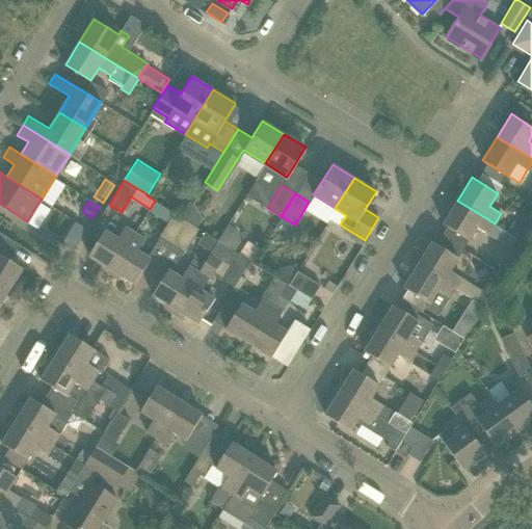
[(447,226),(442,235),(462,247),(469,239),(476,226),(488,234),(495,223),(457,201),(444,223),(447,226)]
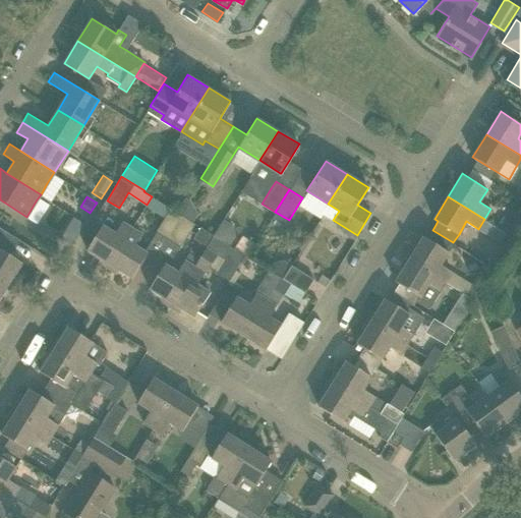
[(157,230),(169,237),(182,215),(171,208),(157,230)]
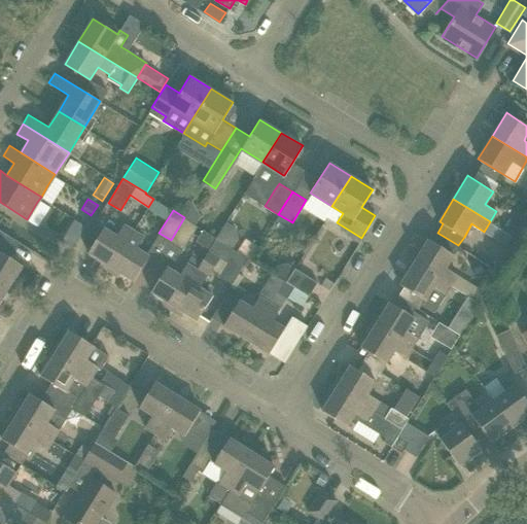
[(73,214),(59,236),(72,245),(86,223),(73,214)]
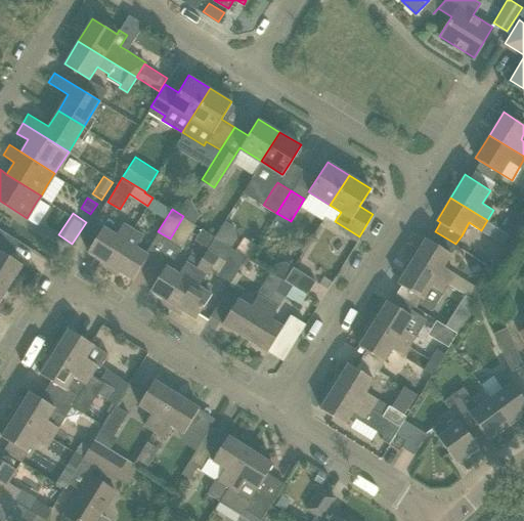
[(170,239),(182,247),(197,224),(183,216),(170,239)]
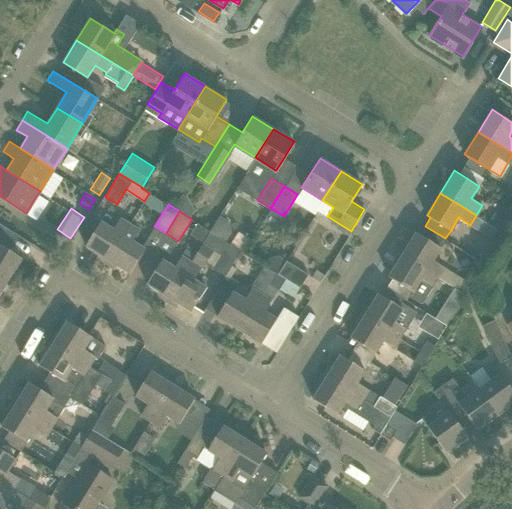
[(494,226),(504,232),(510,222),(494,212),(488,222),(494,226)]
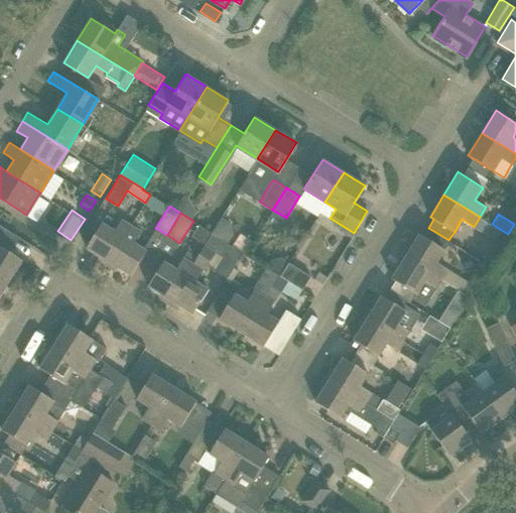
[(86,247),(108,261),(131,225),(121,219),(114,231),(101,223),(86,247)]
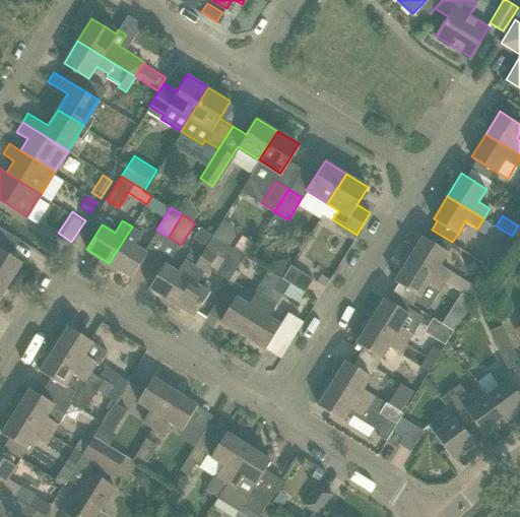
[(0,278),(8,283),(21,261),(8,253),(18,237),(0,225),(0,278)]
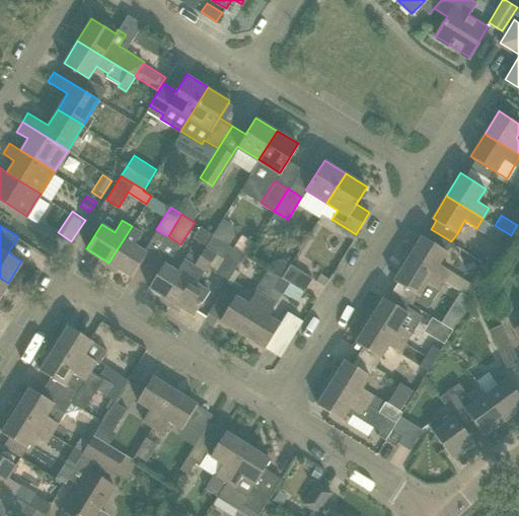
[(108,263),(131,277),(146,252),(134,244),(142,232),(132,226),(108,263)]
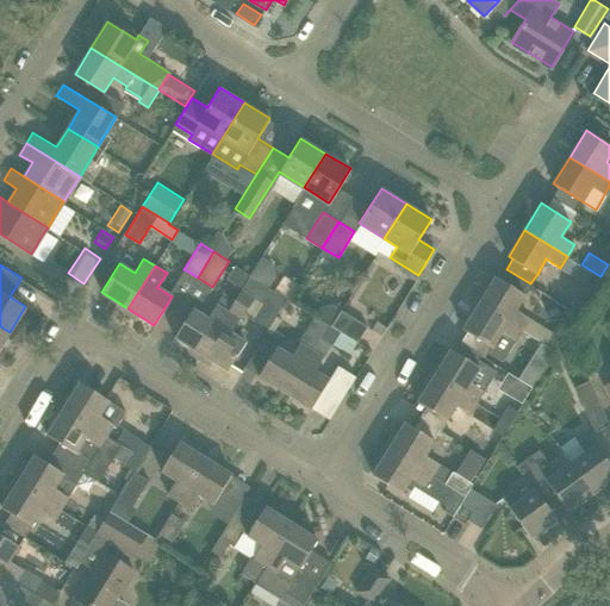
[(582,281),(593,288),(601,276),(589,269),(582,281)]
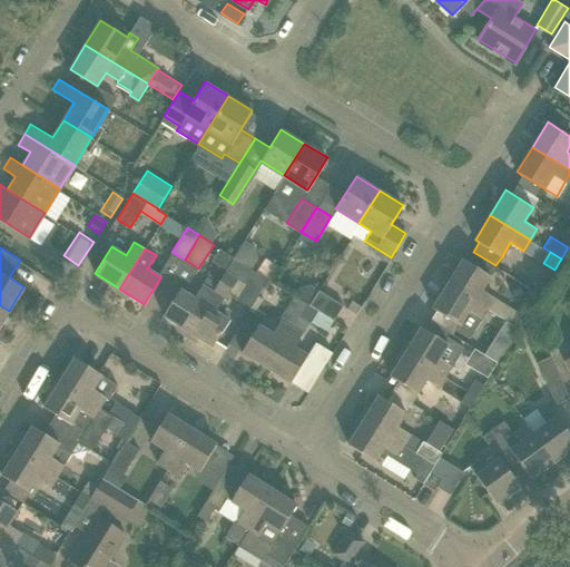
[(463,258),(448,283),(488,308),(494,296),(482,289),(490,275),(482,270),(463,258)]
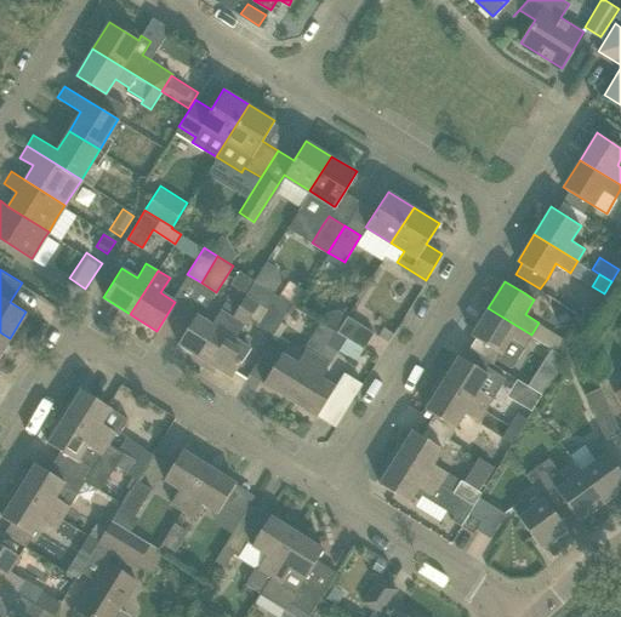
[(232,316),(205,360),(232,377),(250,348),(234,338),(243,324),(245,325),(260,303),(246,295),(238,308),(237,307),(232,316)]
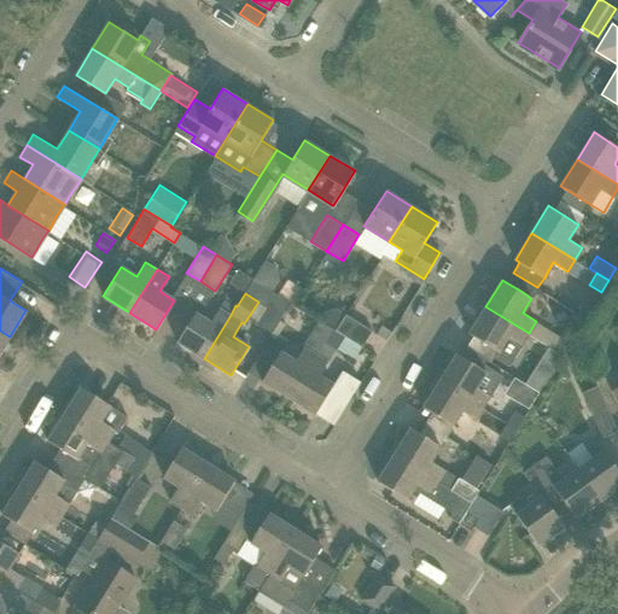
[(485,307),(470,333),(489,345),(497,350),(494,356),(509,364),(522,345),(529,333),(485,307)]
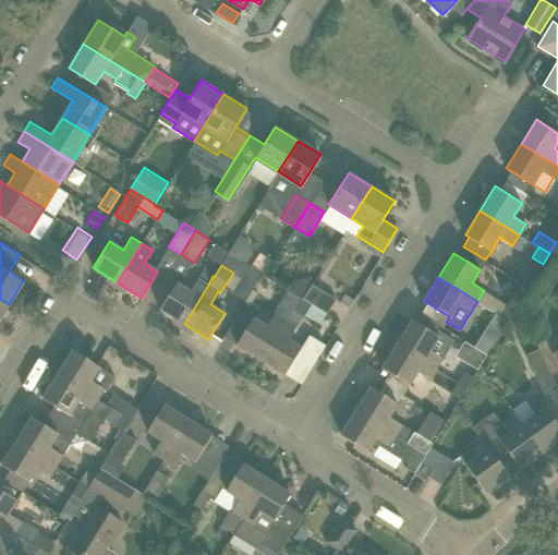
[(177,282),(160,309),(184,324),(208,285),(198,278),(191,291),(177,282)]
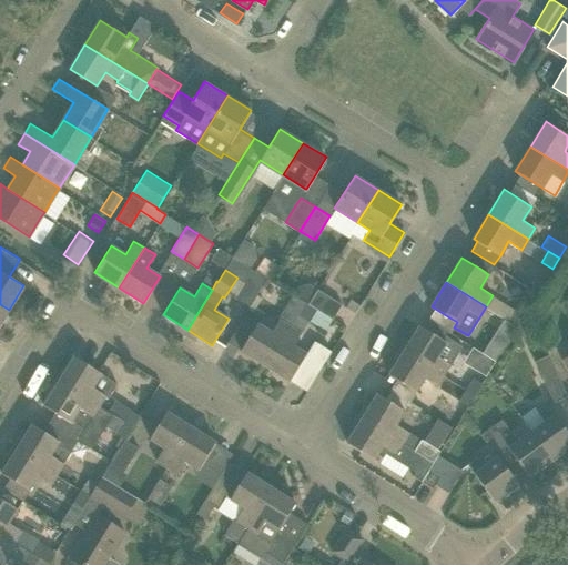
[(307,303),(316,309),(333,318),(342,303),(317,288),(307,303)]
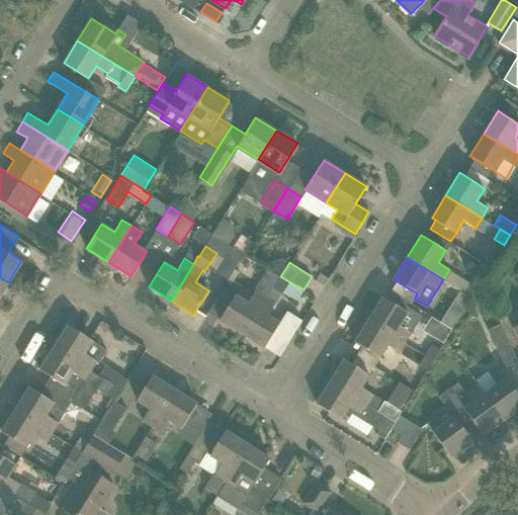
[(231,302),(220,319),(242,333),(264,296),(272,284),(273,282),(278,274),(267,267),(263,275),(254,290),(255,291),(248,302),(236,293),(231,302)]
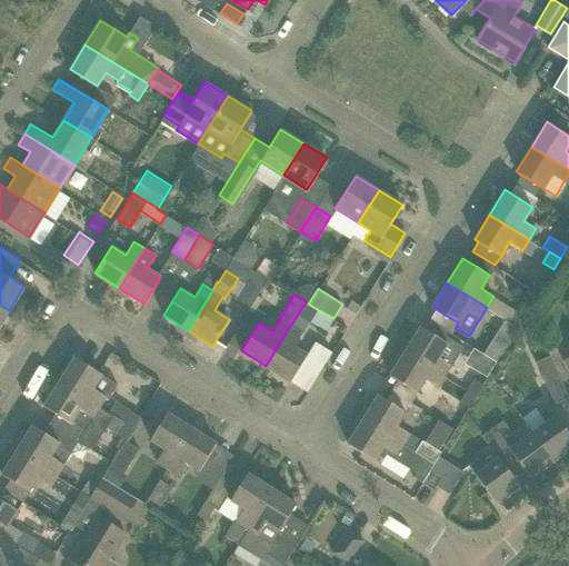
[(351,298),(346,307),(355,311),(360,304),(351,298)]
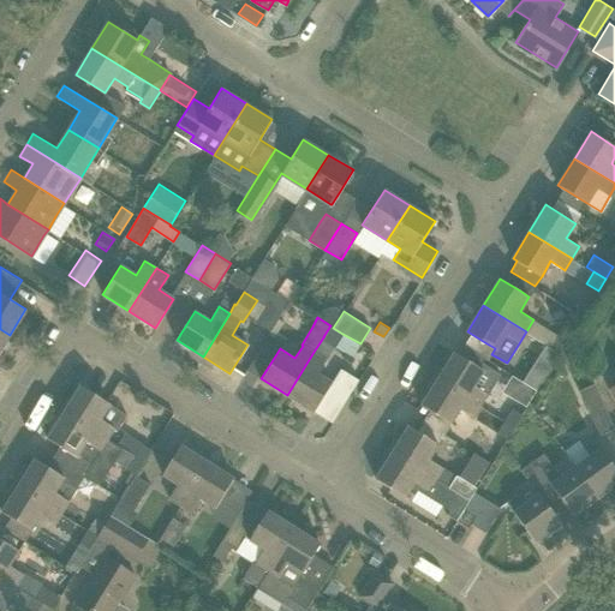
[(324,335),(323,337),(335,345),(338,342),(342,334),(333,328),(330,325),(324,335)]
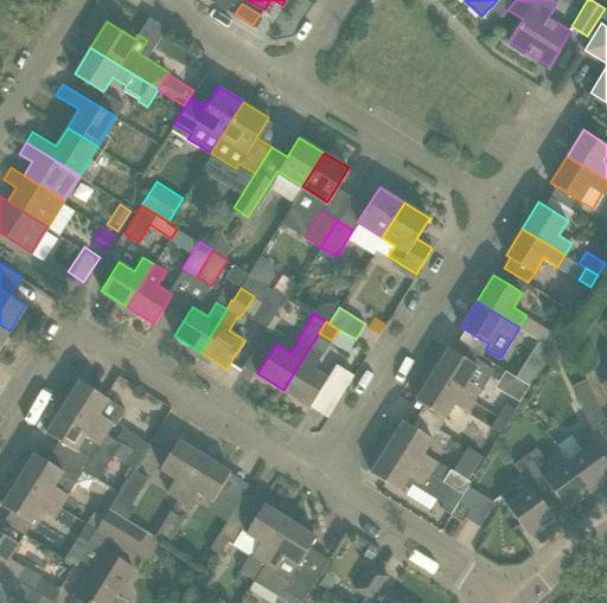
[(560,335),(554,345),(560,355),(574,348),(564,328),(560,335)]
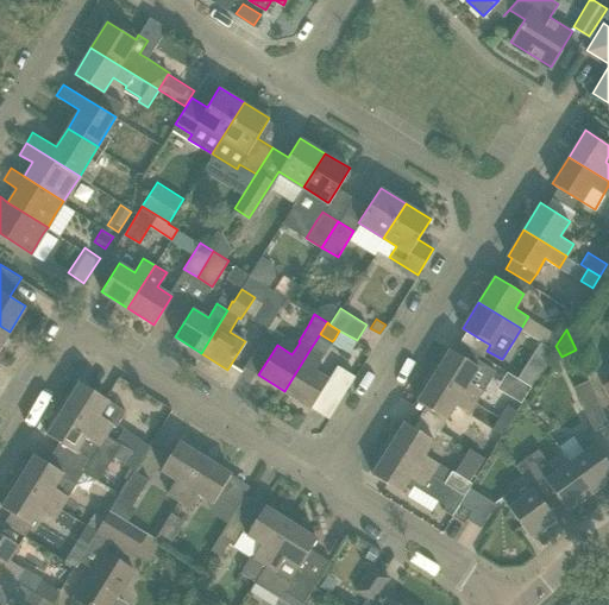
[(552,331),(545,342),(554,348),(556,346),(562,336),(552,331)]
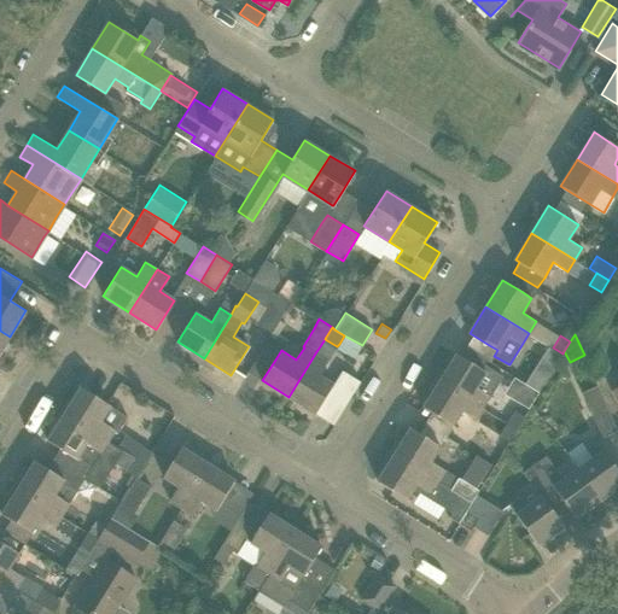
[(289,397),(315,414),(333,384),(319,375),(327,361),(315,354),(289,397)]
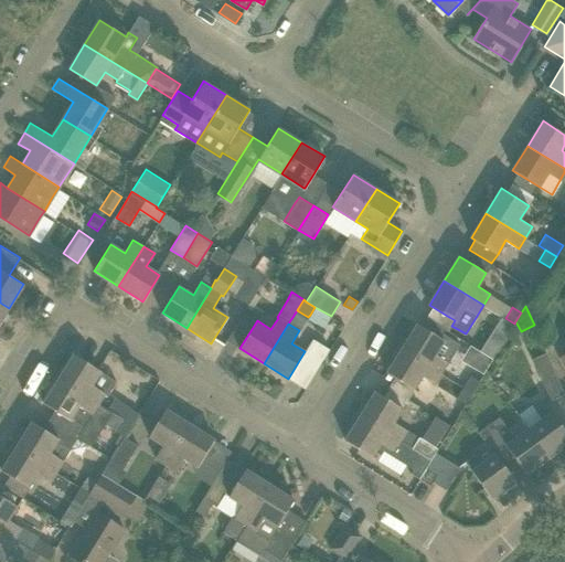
[(402,348),(441,373),(460,343),(443,332),(439,338),(417,324),(402,348)]
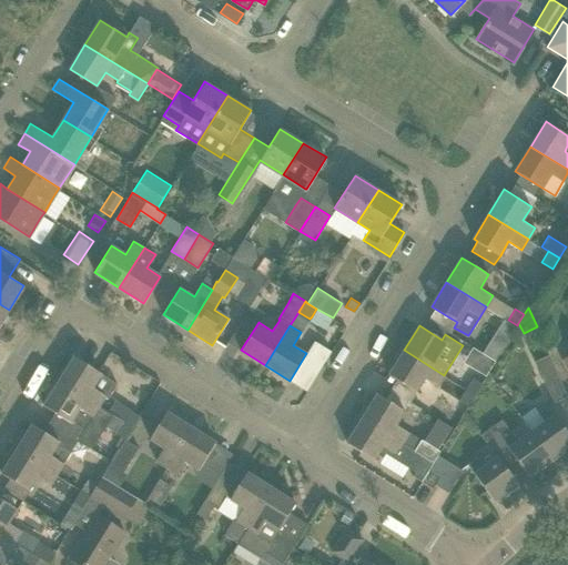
[(499,347),(484,338),(476,347),(493,359),(499,347)]
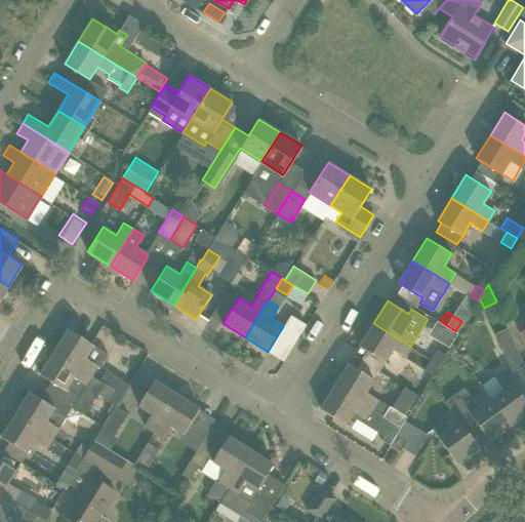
[(359,346),(385,361),(393,348),(404,356),(410,347),(373,323),(359,346)]
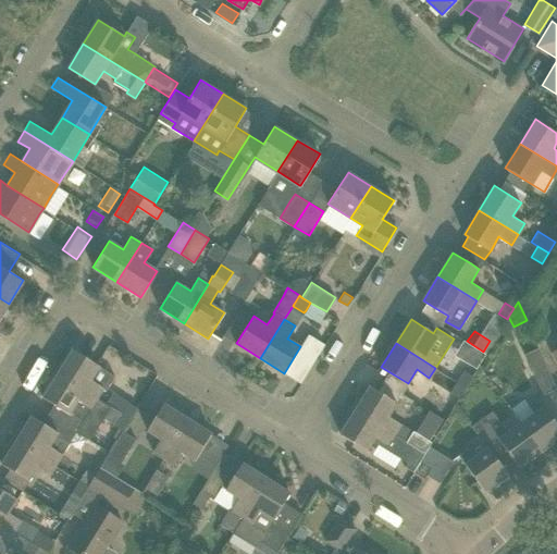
[(524,353),(544,394),(556,388),(556,386),(539,346),(524,353)]
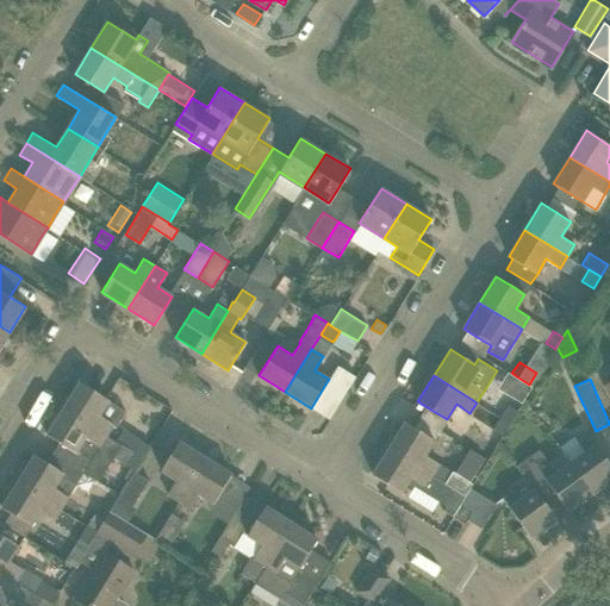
[(80,382),(63,408),(106,436),(113,423),(117,425),(125,411),(109,400),(80,382)]
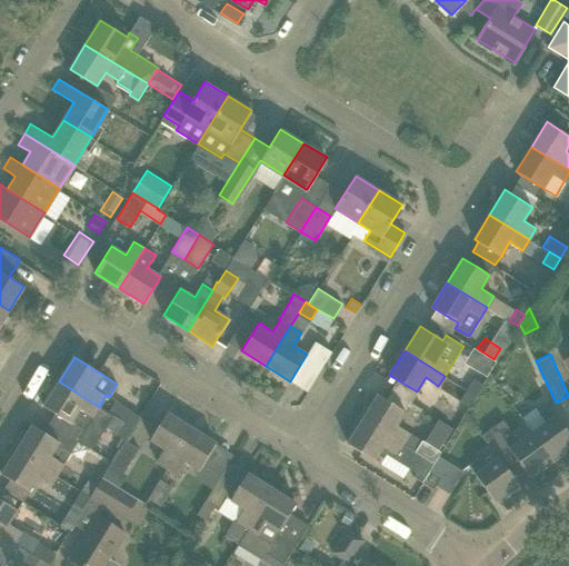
[(466,389),(477,396),(483,385),(473,378),(466,389)]
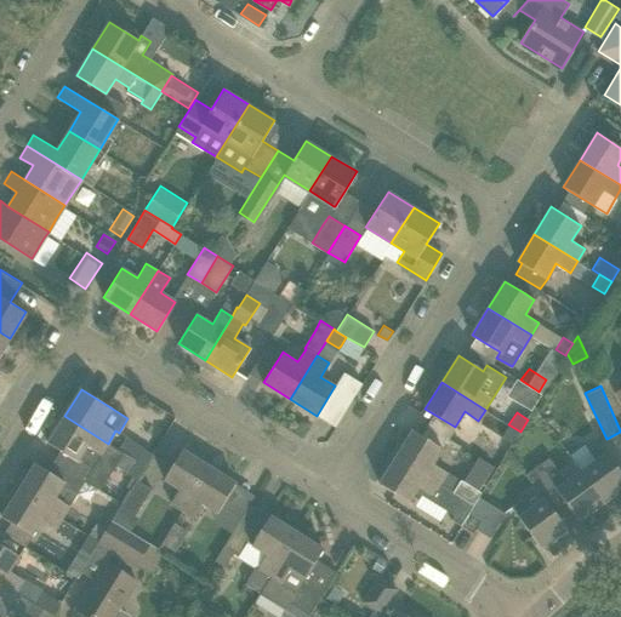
[(64,416),(47,443),(60,450),(53,461),(85,480),(100,490),(115,464),(127,472),(135,460),(108,444),(64,416)]
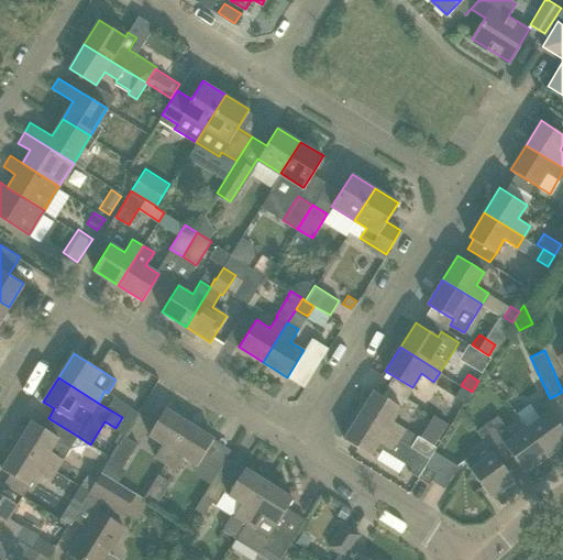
[(453,398),(463,405),(472,392),(461,385),(453,398)]
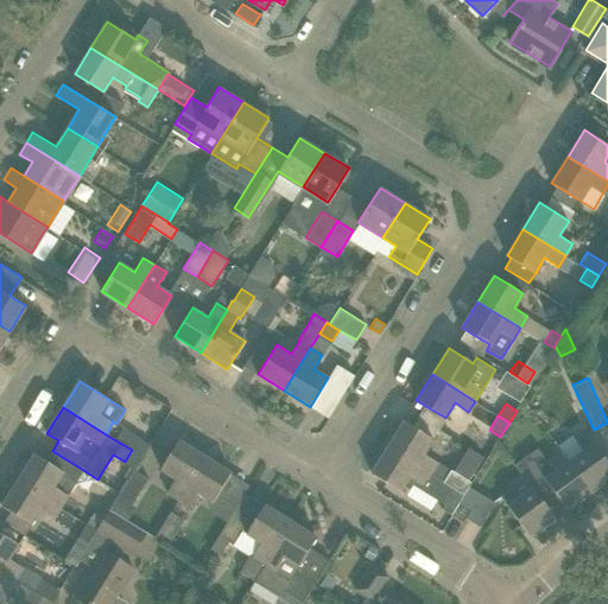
[(404,420),(387,446),(430,474),(443,481),(450,469),(424,452),(432,438),(404,420)]
